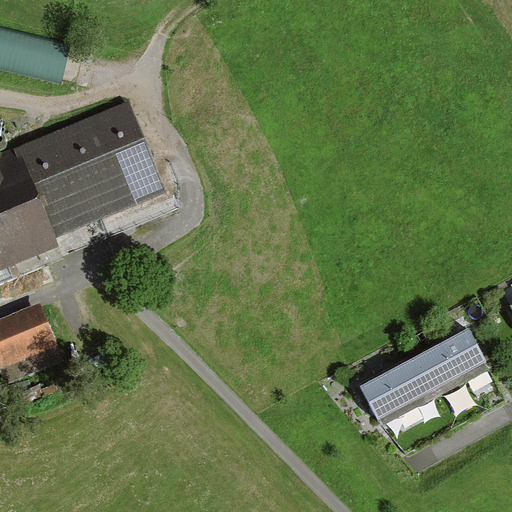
[(0,28),(0,67),(62,82),(71,45),(0,28)]
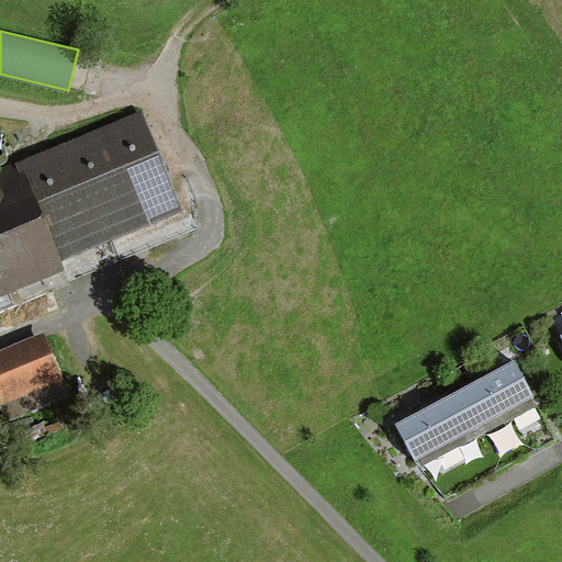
[(143,113),(0,169),(0,298),(65,272),(60,261),(183,213),(143,113)]
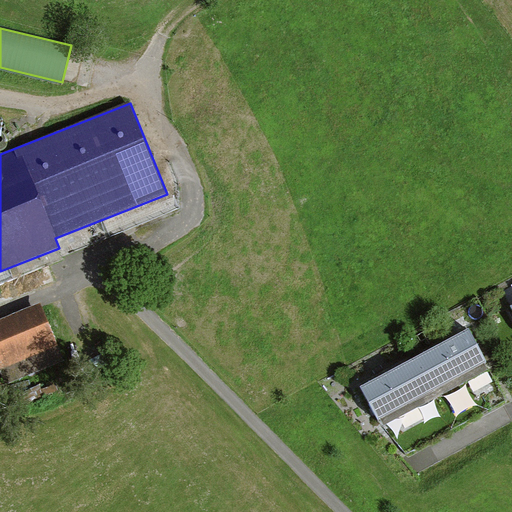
[(40,310),(0,326),(0,364),(2,370),(56,348),(40,310)]
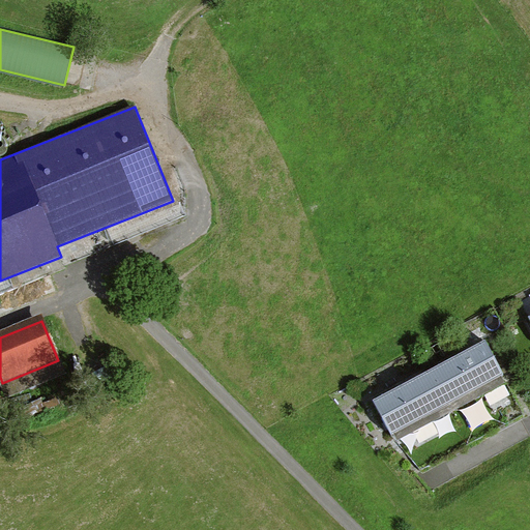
[(450,411),(505,382),(484,345),(431,374),(450,411)]
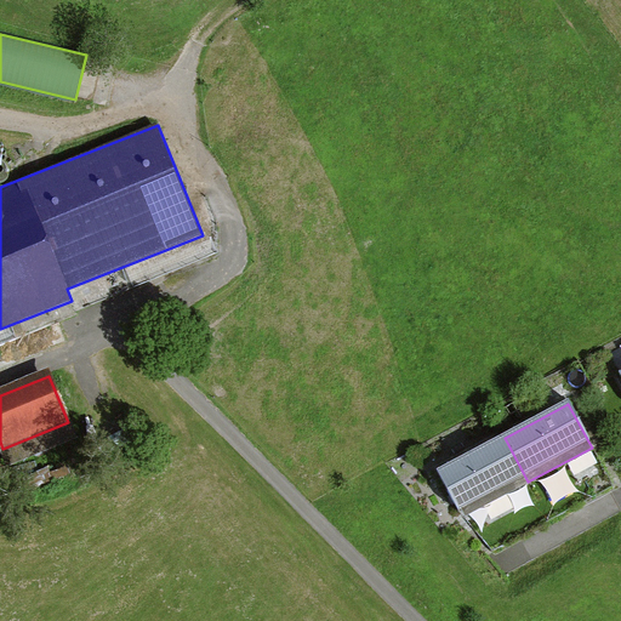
[(465,516),(528,482),(505,438),(440,472),(465,516)]
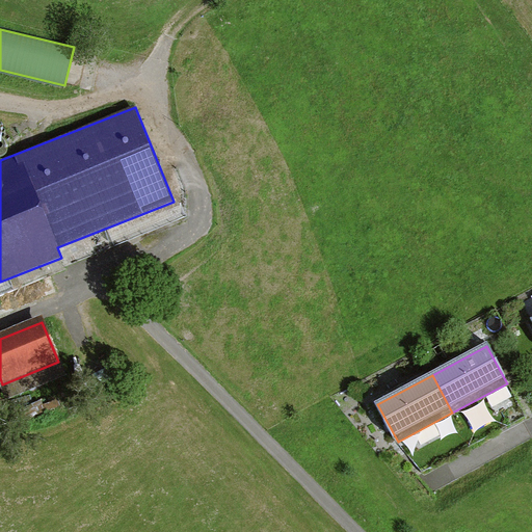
All buildings are outlined.
